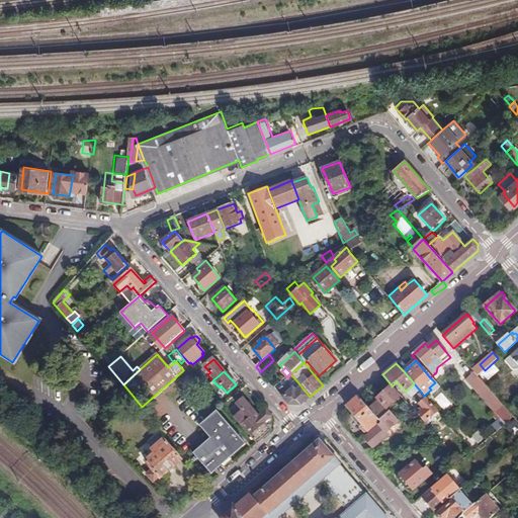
[(505,407),(473,371),(466,379),(497,414),(505,407)]
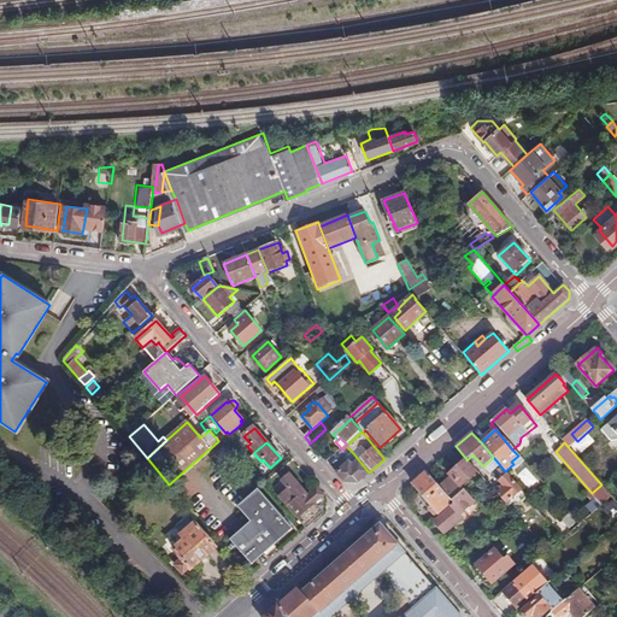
[(357,483),(369,472),(353,453),(346,459),(342,456),(330,466),(345,483),(357,483)]
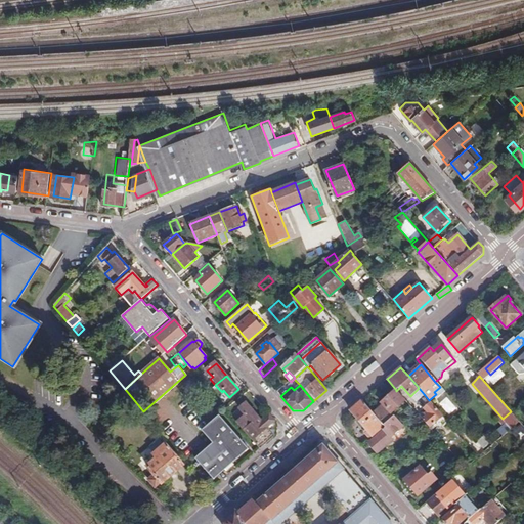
[(213,387),(208,391),(215,398),(219,394),(213,387)]
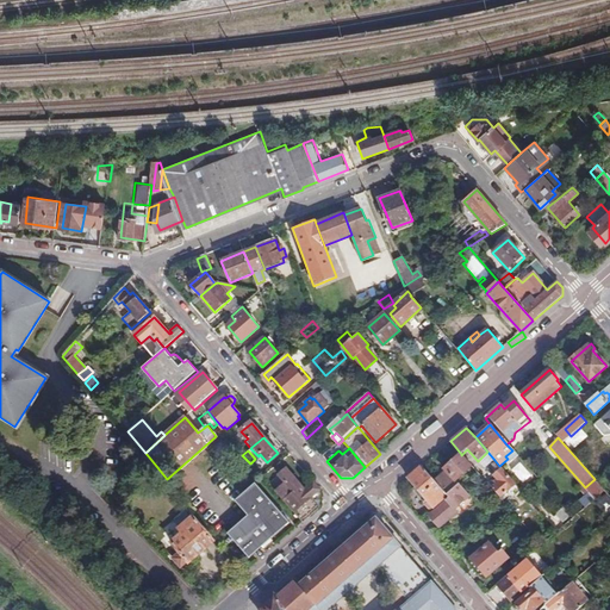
[(485,468),(495,460),(487,452),(478,461),(485,468)]
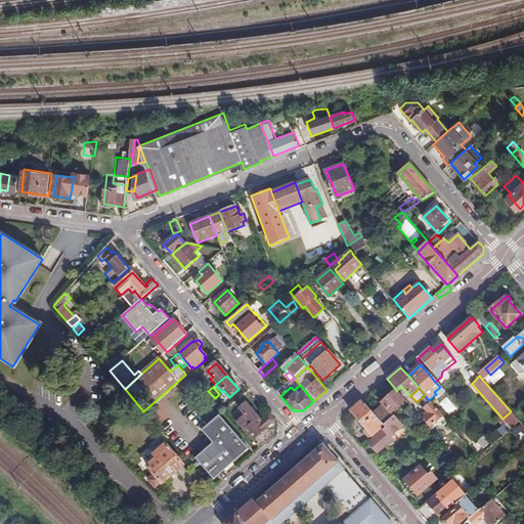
[(107,403),(114,410),(130,395),(125,389),(107,403)]
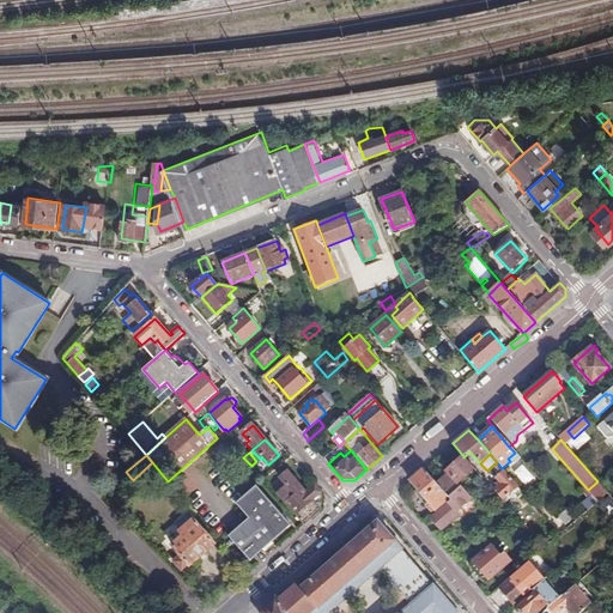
[(474,469),(463,457),(463,456),(445,472),(448,474),(437,483),(449,498),(450,499),(462,490),(457,484),(474,469)]
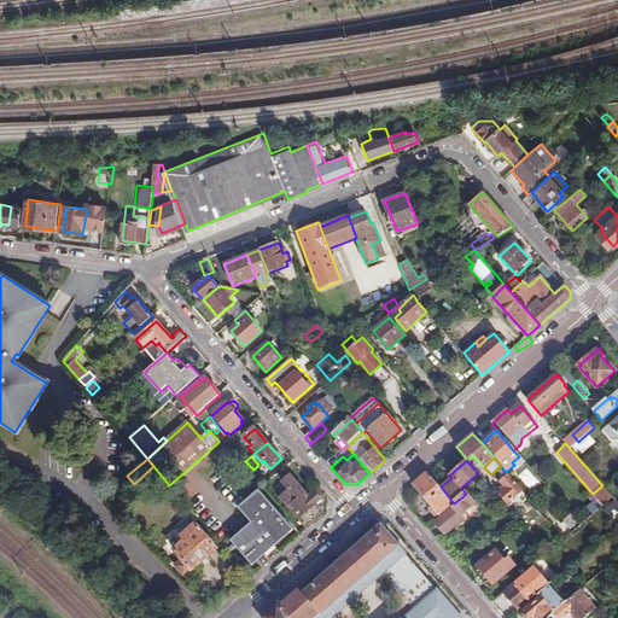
[(285,467),(266,483),(272,490),(283,482),(290,474),(291,473),(285,467)]
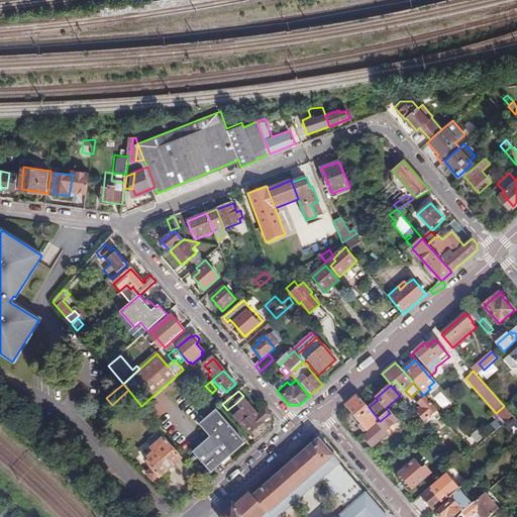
[(442,410),(449,403),(439,391),(431,398),(442,410)]
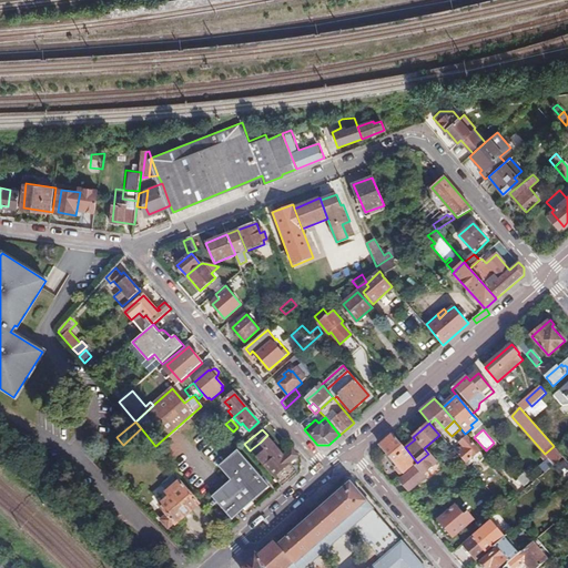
[(405,447),(393,434),(379,445),(397,465),(394,468),(401,476),(416,462),(405,447)]
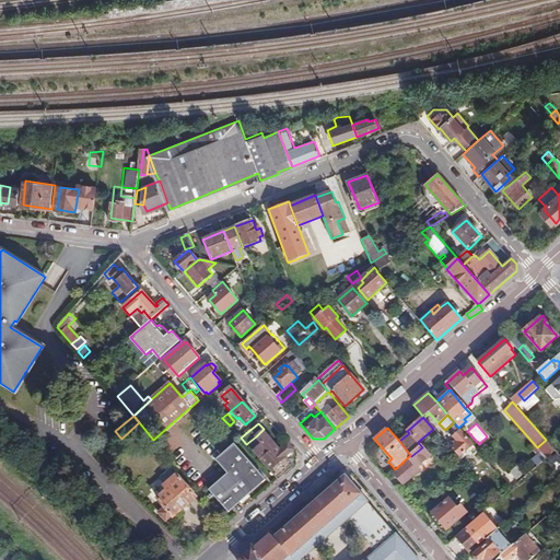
[(269,436),(263,430),(256,436),(261,443),(269,436)]
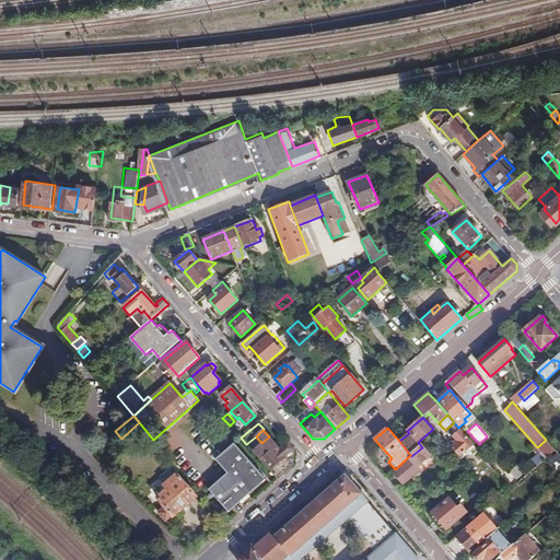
[(450,446),(458,456),(471,445),(458,430),(452,435),(456,441),(450,446)]
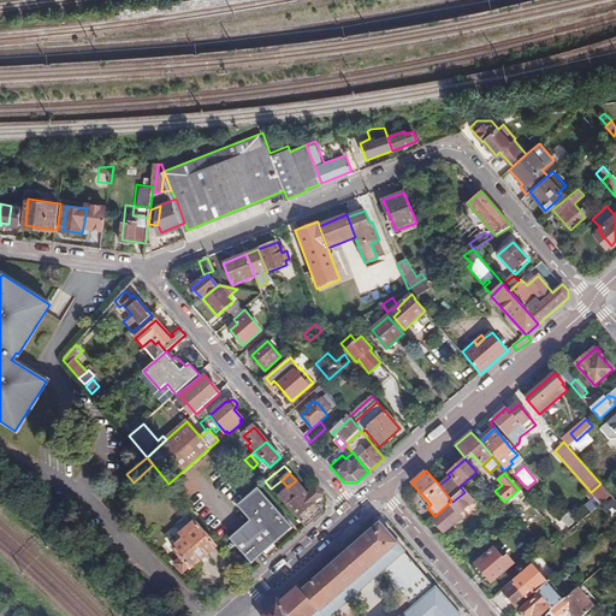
[(493,491),(481,478),(478,480),(490,495),(493,491)]
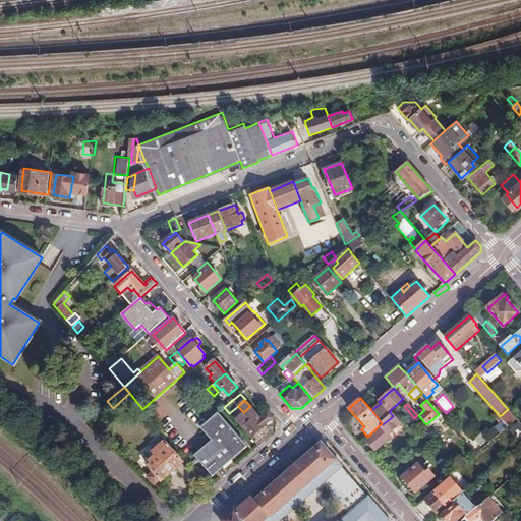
[(276,430),(276,427),(268,427),(266,424),(259,417),(250,406),(243,412),(238,416),(235,419),(242,428),(243,427),(258,445),(276,430)]
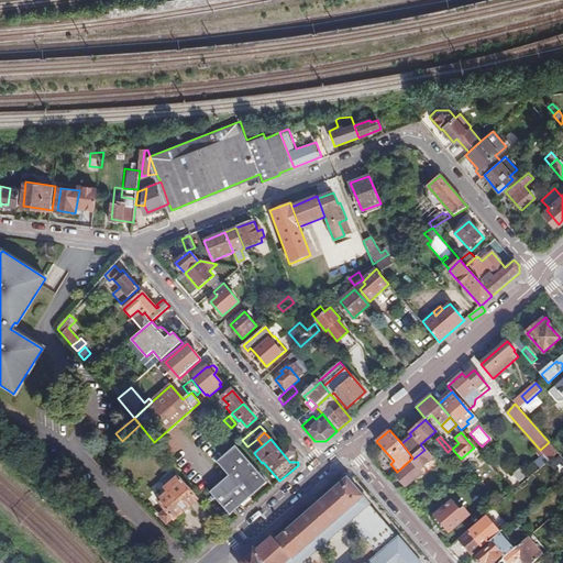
[(287,459),(296,452),(289,444),(280,451),(287,459)]
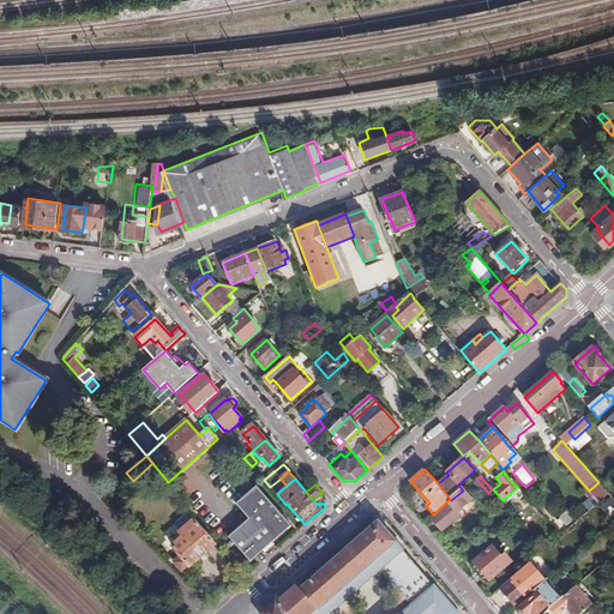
[(236,505),(250,519),(271,545),(290,525),(257,487),(236,505)]
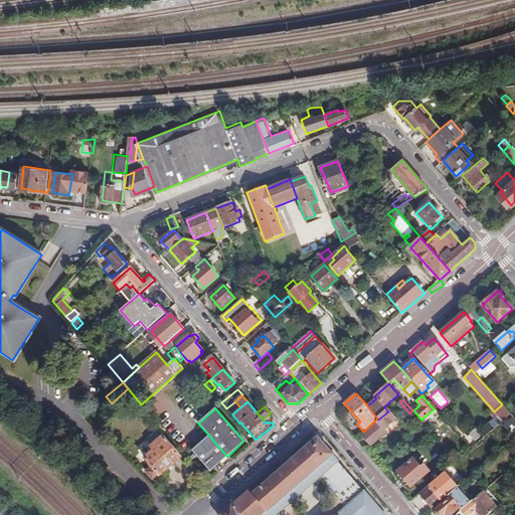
[(388,411),(378,419),(360,436),(369,446),(385,433),(383,430),(395,419),(388,411)]
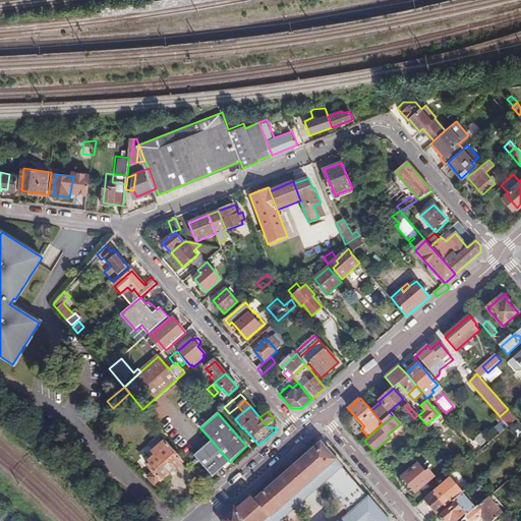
[(520,436),(520,426),(518,423),(510,430),(518,440),(520,436)]
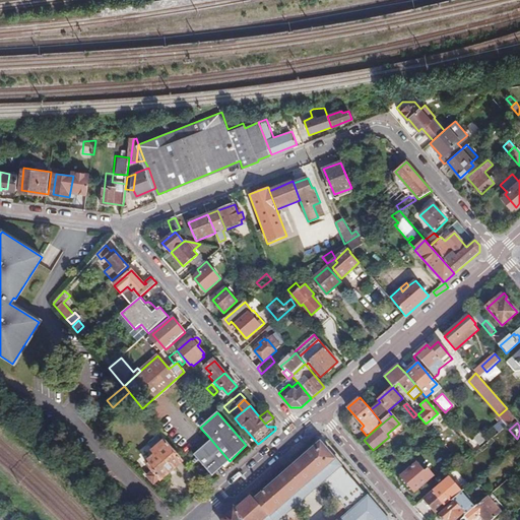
[(485,439),(480,433),(473,439),(478,444),(485,439)]
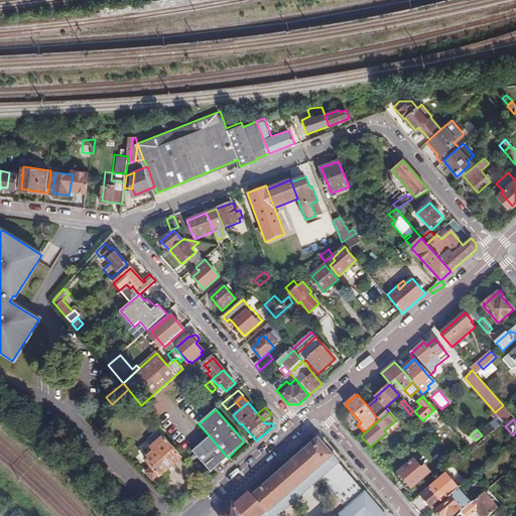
[(456,435),(449,441),(456,448),(462,442),(456,435)]
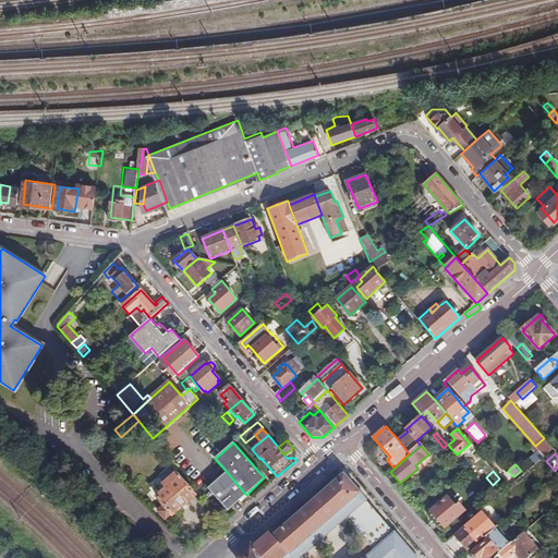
[(201,501),(176,472),(164,483),(161,481),(156,487),(159,492),(155,495),(165,506),(159,511),(171,525),(177,520),(179,522),(201,501)]
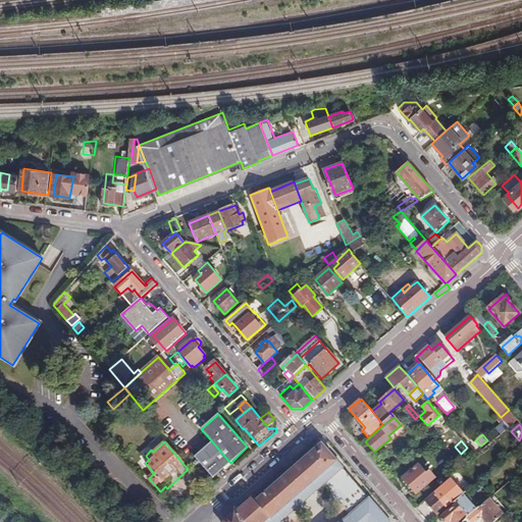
[(230,463),(212,441),(195,457),(213,477),(230,463)]
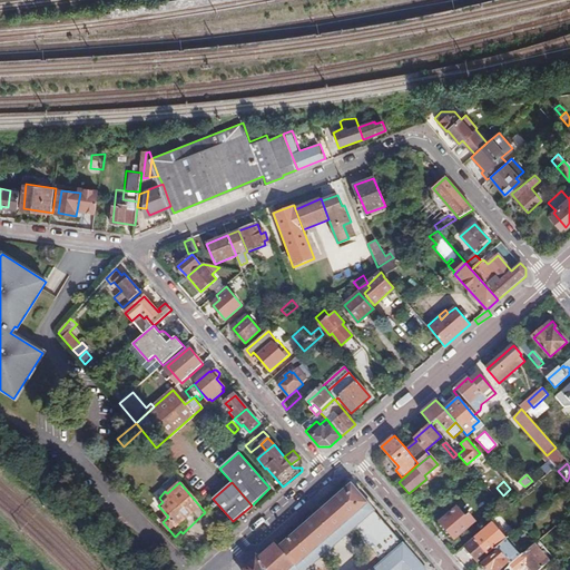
[(252,559),(242,568),(241,569),(416,569),(347,489),(275,551),(272,548),(254,562),(252,559)]
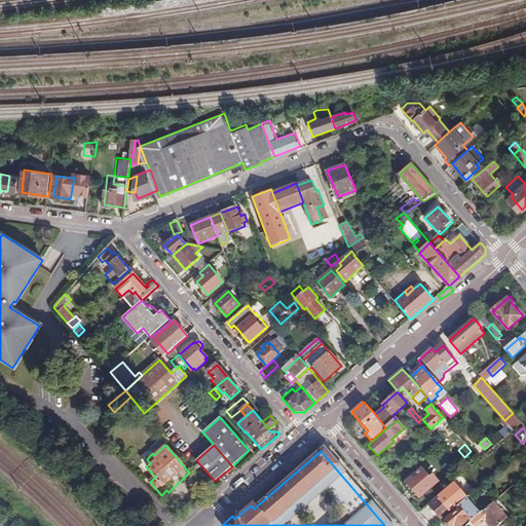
[(439,481),(430,472),(426,475),(420,467),(405,482),(419,497),(439,481)]
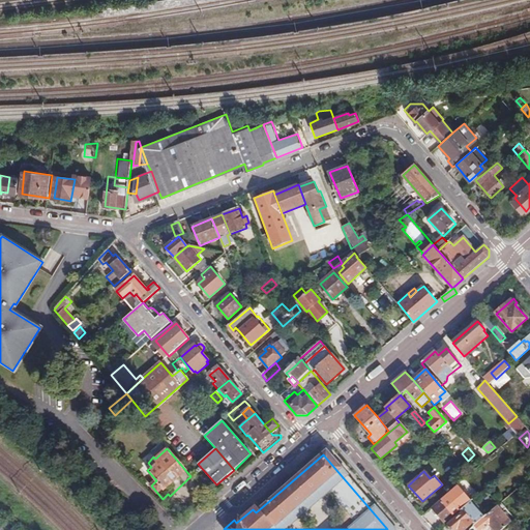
[(457,505),(446,494),(431,507),(443,522),(460,508),(457,505)]
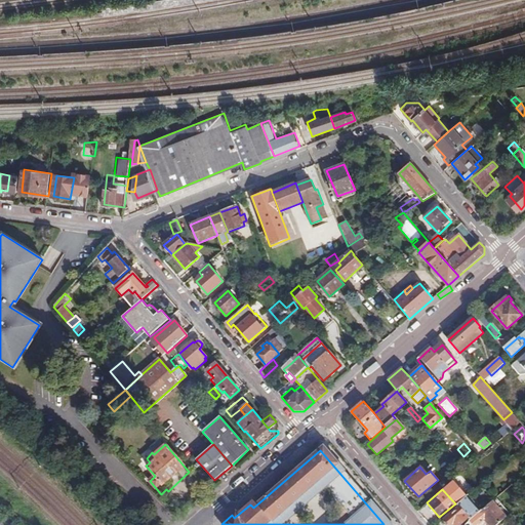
[(467,496),(456,505),(458,507),(468,518),(471,521),(473,519),(480,513),(467,496)]
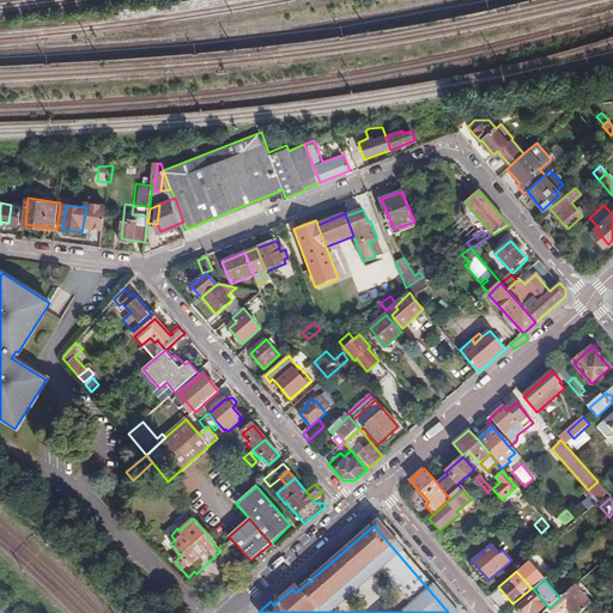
[(580,612),(595,600),(580,582),(560,599),(552,606),(554,611),(563,604),(570,612),(580,612)]
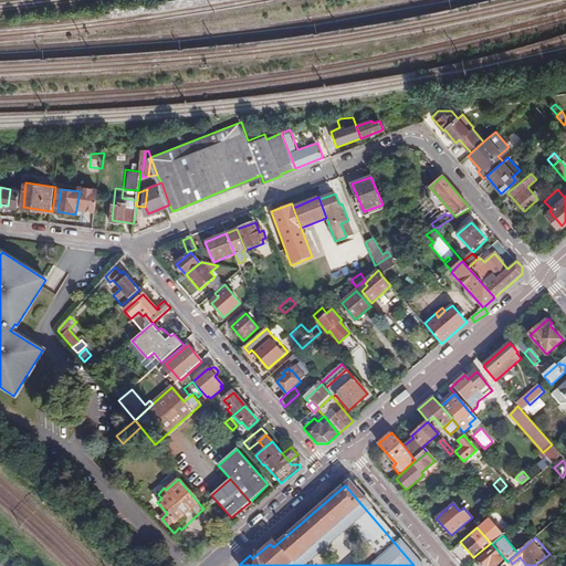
[(495,565),(504,558),(494,546),(478,561),(482,565),(485,565),(488,564),(489,565),(495,565)]
